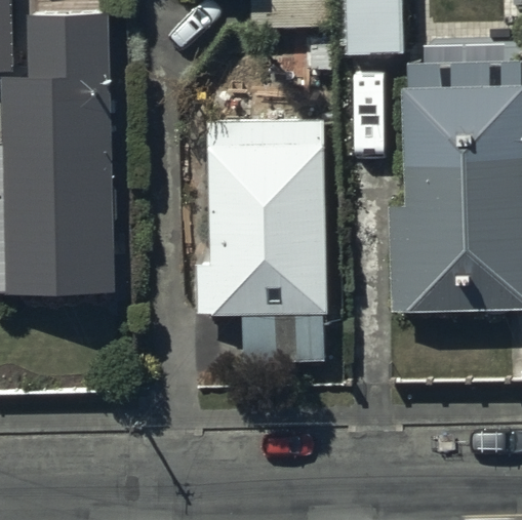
[(0,294),(116,291),(108,12),(101,12),(99,0),(35,0),(36,16),(27,17),(29,77),(3,78),(5,142),(0,141),(0,294)]
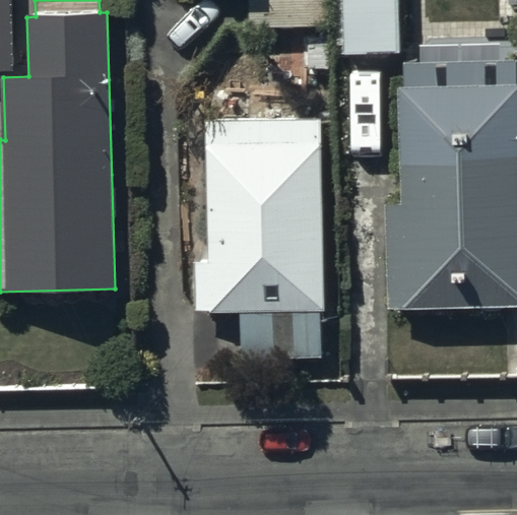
[(0,71),(8,71),(7,0),(0,0),(0,71)]
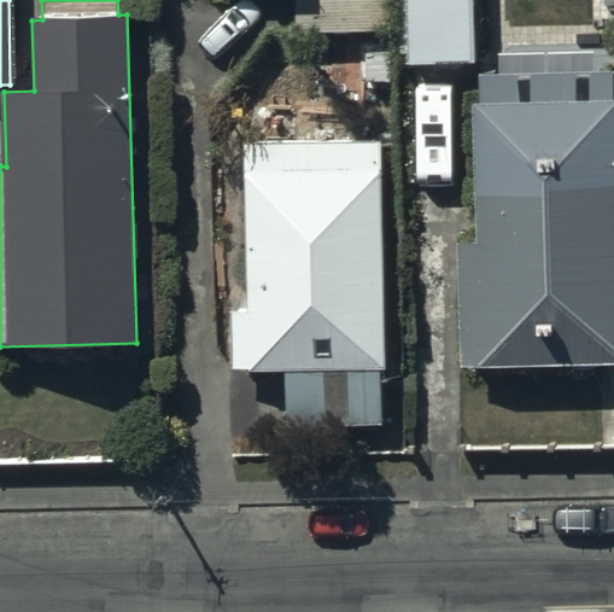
[(296,0),(296,22),(374,22),(374,0),(296,0)]
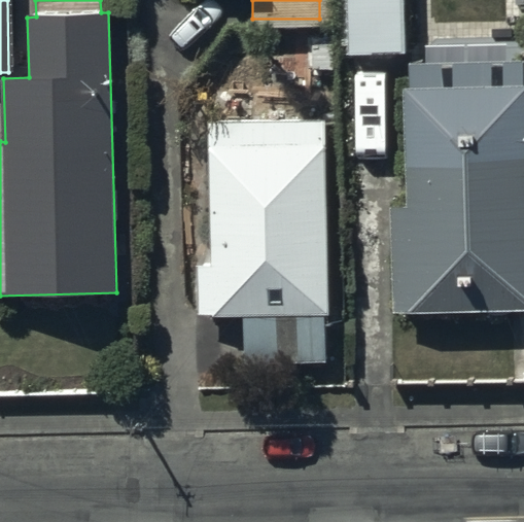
[(345,0),(347,56),(405,54),(402,0),(345,0)]
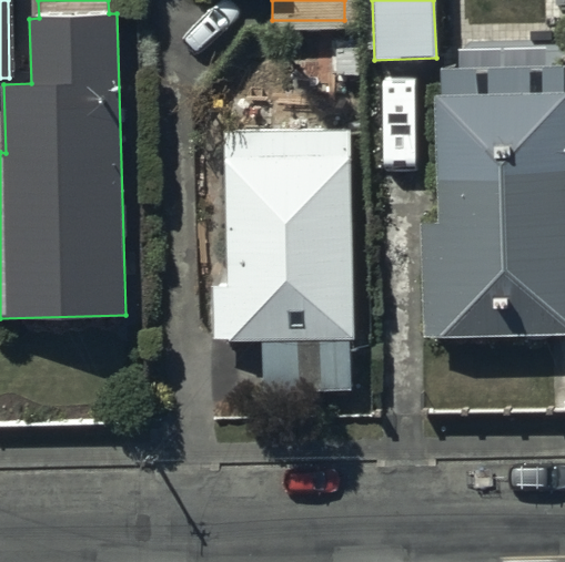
[(442,95),(436,95),(439,222),(420,222),(422,338),(564,335),(564,63),(544,63),(544,93),(532,93),(532,67),(487,68),(487,93),(477,93),(477,67),(442,68),(442,95)]
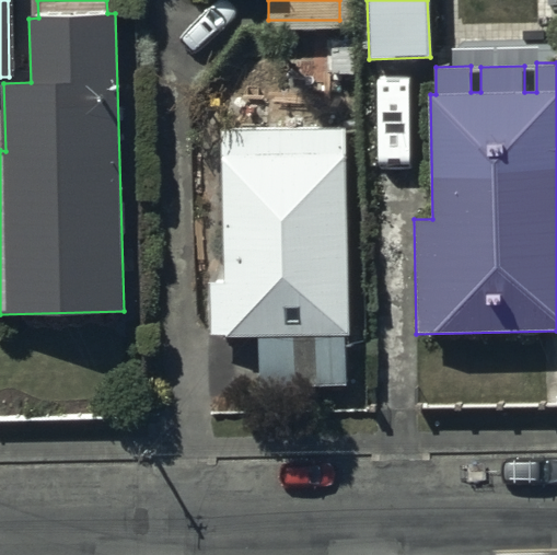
[(210,335),(256,334),(257,384),(341,382),(340,332),(349,332),(344,125),(221,127),(225,282),(208,282),(210,335)]
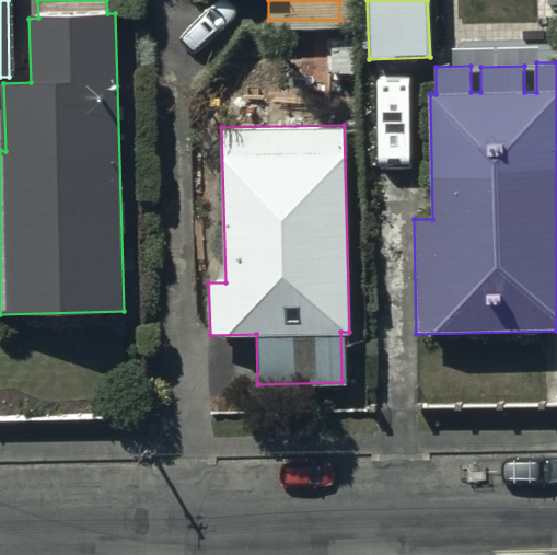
All buildings are outlined.
